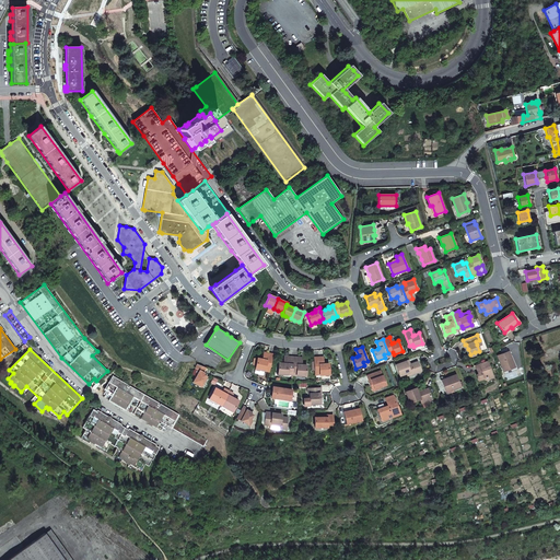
[(497,356),(503,371),(514,366),(509,351),(497,356)]
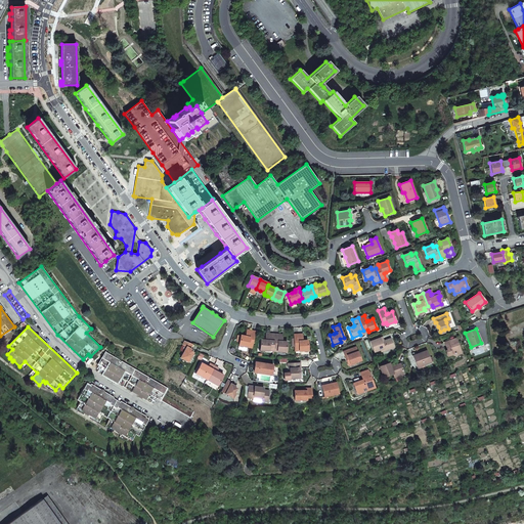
[(246,336),(241,335),(238,345),(248,347),(248,345),(252,345),(255,332),(249,330),(247,337),(246,336)]
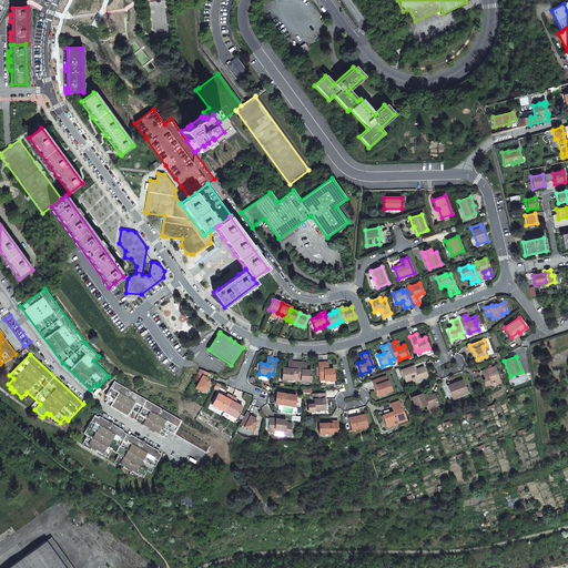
[(287,368),(283,368),(282,379),(292,381),(292,377),(296,377),(297,363),(290,362),(290,368),(287,368)]
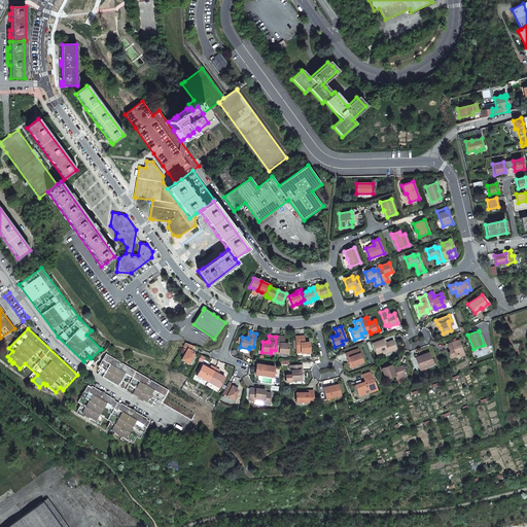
[(302,336),(295,337),(296,350),(301,350),(301,353),(310,352),(309,342),(305,343),(303,343),(302,336)]
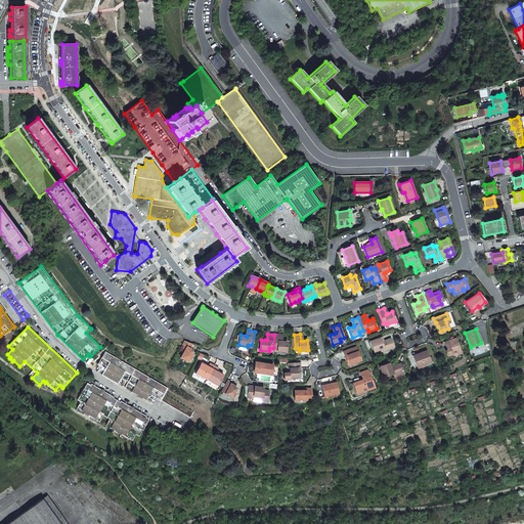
[(280,335),(274,335),(273,348),(277,349),(277,351),(286,352),(287,342),(281,342),(280,341),(280,335)]
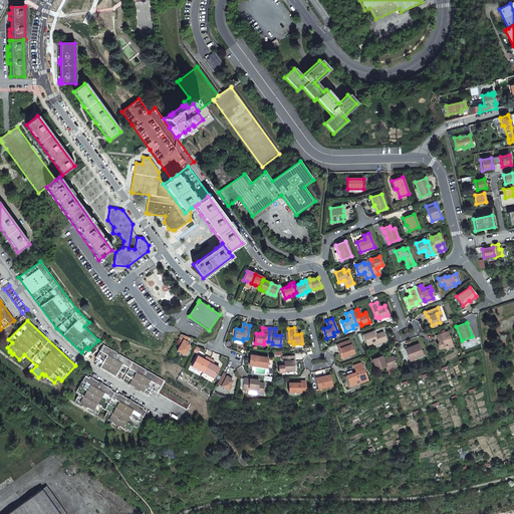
[(363,335),(366,345),(371,343),(375,341),(376,344),(387,340),(382,332),(376,334),(375,335),(373,331),(363,335)]
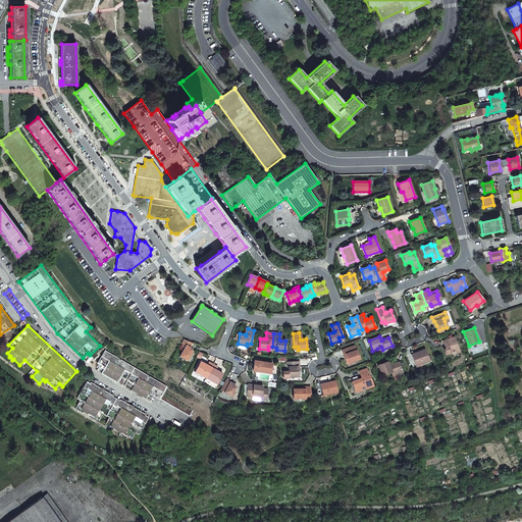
[(444,349),(446,355),(453,352),(455,353),(459,352),(454,336),(442,341),(444,345),(445,345),(446,349),(444,349)]
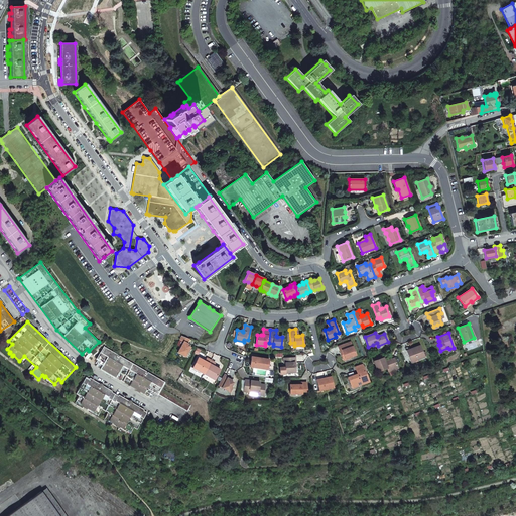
[(183,342),(177,353),(184,357),(190,347),(188,346),(187,346),(188,344),(187,343),(189,339),(181,336),(179,339),(183,342)]
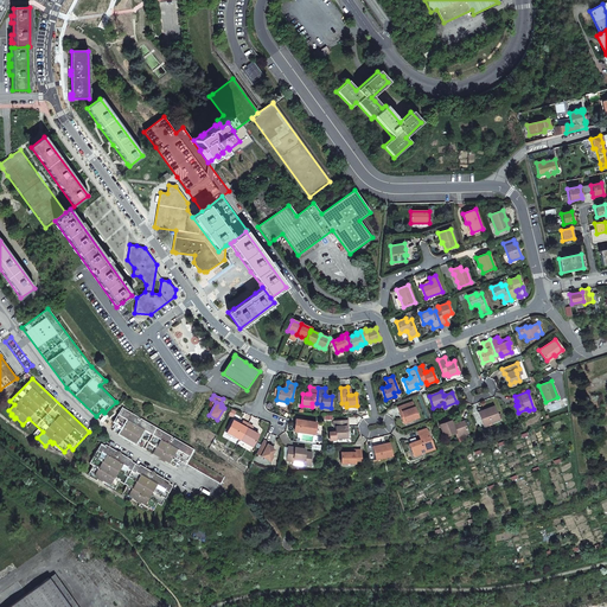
[(402,414),(406,422),(417,417),(414,407),(411,402),(397,408),(400,415),(402,414)]
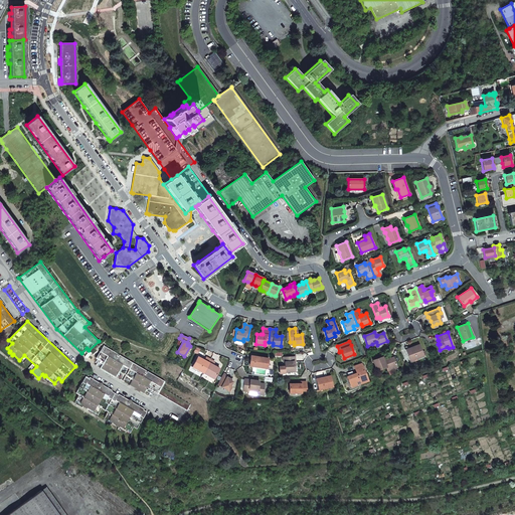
[(419,344),(405,349),(409,361),(423,356),(419,344)]
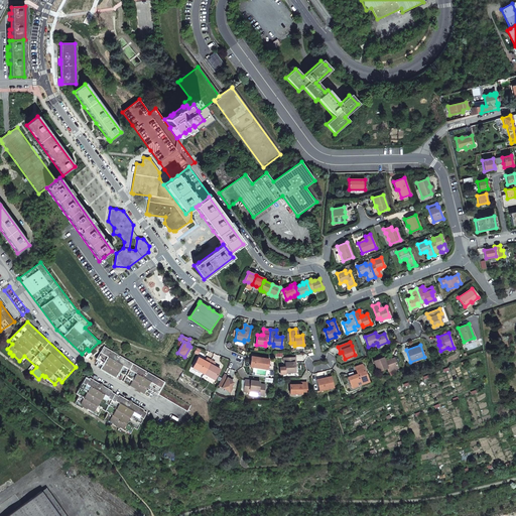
[(105,347),(98,359),(101,360),(97,366),(150,398),(154,392),(157,394),(161,388),(164,382),(105,347)]
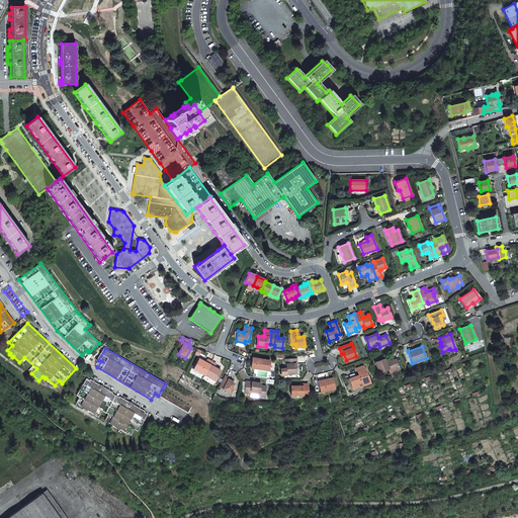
[(254,368),(268,370),(270,360),(252,357),(252,361),(251,364),(255,364),(254,368)]
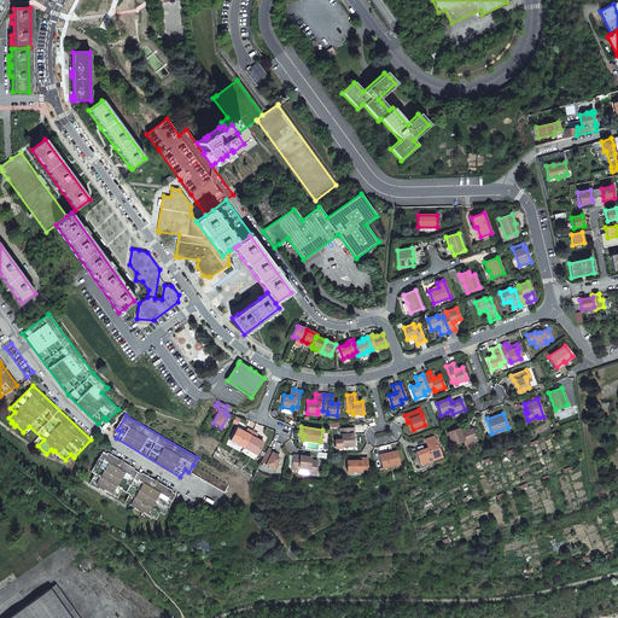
[(245,432),(242,430),(238,427),(231,441),(244,448),(250,435),(252,431),(250,430),(248,429),(246,431),(245,432)]
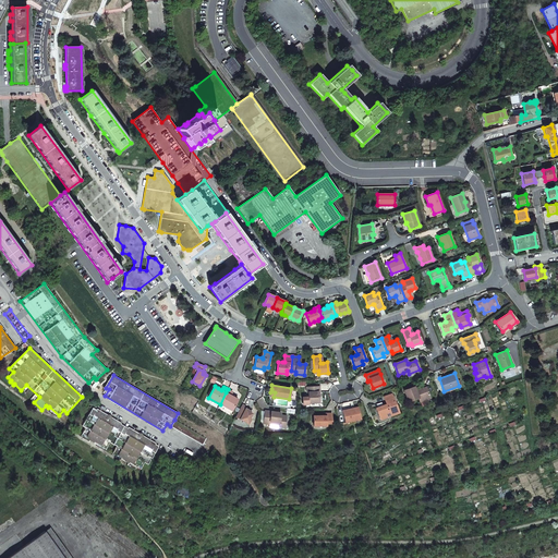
[(318,397),(318,391),(319,391),(319,386),(306,387),(307,392),(308,392),(308,396),(302,397),(303,404),(310,403),(308,402),(319,402),(318,397)]
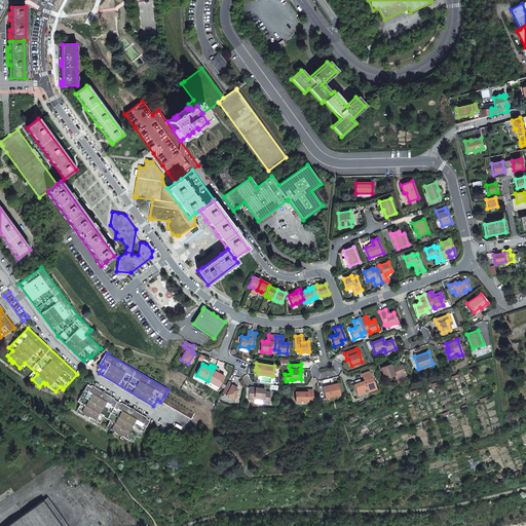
[(395,375),(396,379),(405,375),(402,365),(391,369),(390,365),(381,368),(384,378),(395,375)]
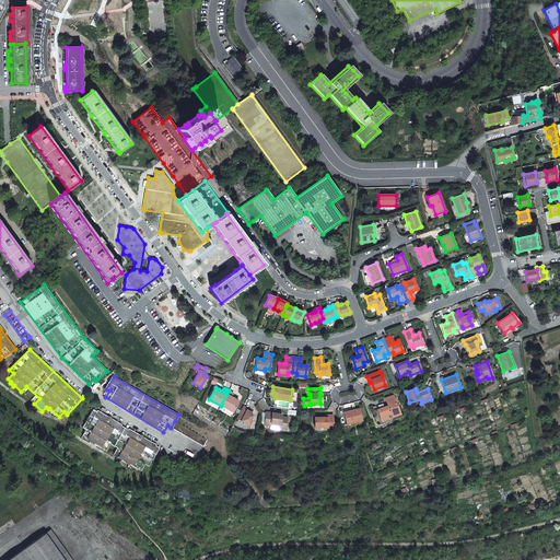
[(221,406),(232,411),(238,400),(235,399),(231,397),(232,396),(233,394),(231,392),(229,391),(226,394),(221,406)]
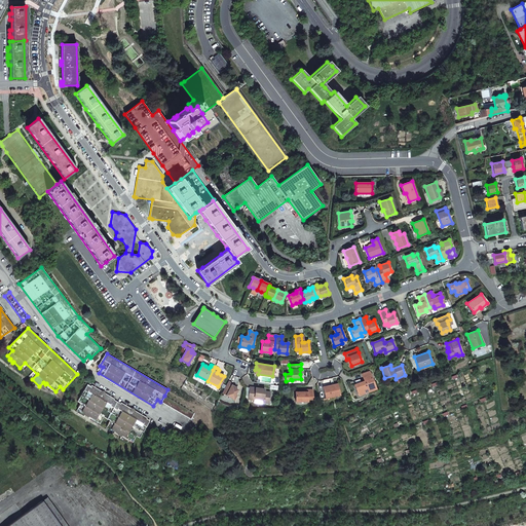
[(353,384),(358,396),(375,388),(368,371),(361,374),(364,381),(353,384)]
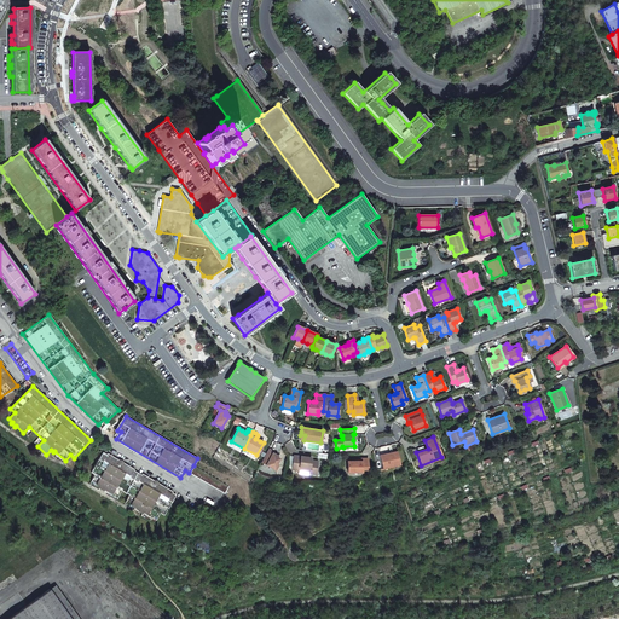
[(268,449),(261,462),(275,470),(278,464),(277,464),(279,458),(277,457),(278,456),(277,455),(272,453),(273,451),(271,450),(268,449)]
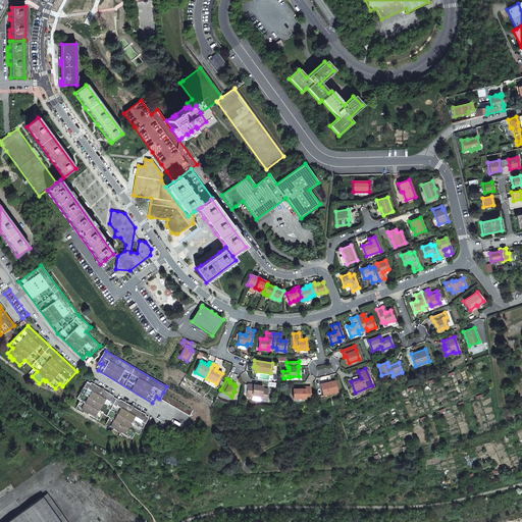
[(87,380),(76,399),(80,400),(76,406),(85,411),(84,412),(91,416),(92,415),(99,419),(103,413),(109,417),(106,423),(113,428),(113,429),(120,433),(120,432),(132,438),(135,432),(139,434),(149,416),(87,380)]
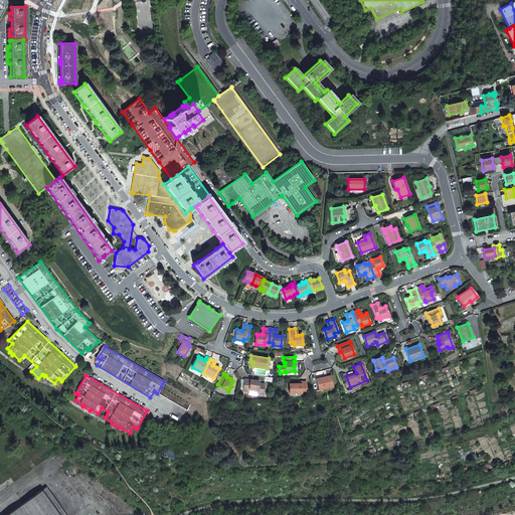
[(316,379),(318,390),(327,388),(327,387),(333,385),(330,375),(316,379)]
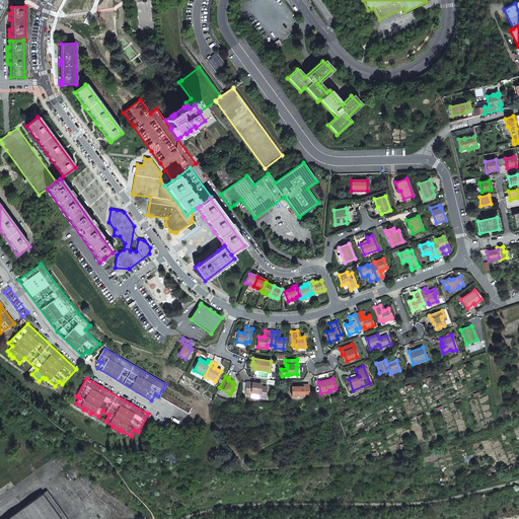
[(250,394),(254,394),(254,391),(261,392),(260,396),(266,397),(267,386),(262,385),(262,383),(256,382),(255,384),(252,383),(252,382),(249,381),(246,381),(245,393),(250,394)]
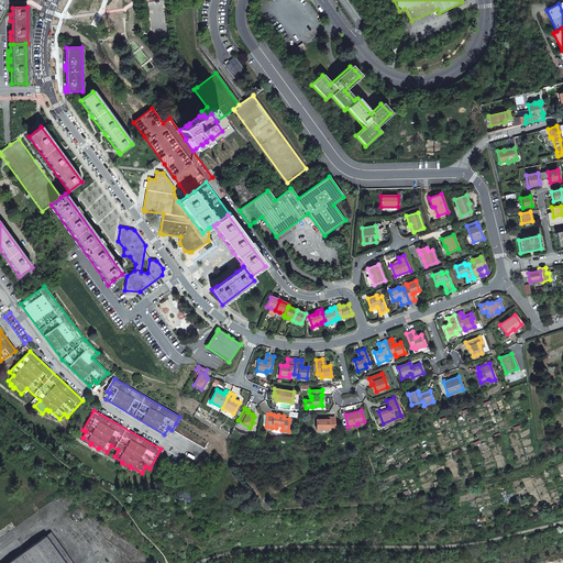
[(329,417),(329,419),(316,420),(316,430),(329,429),(329,427),(334,427),(334,417),(329,417)]
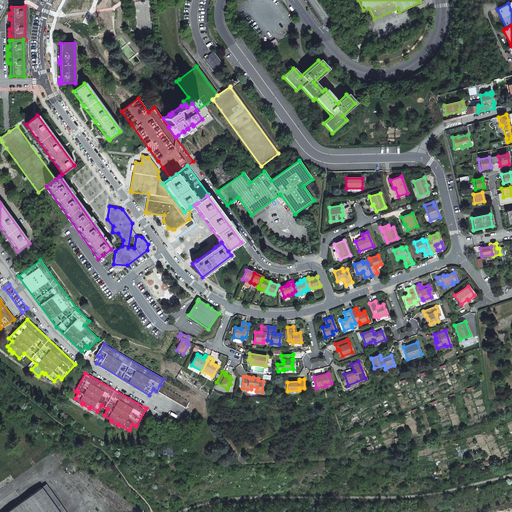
[(160,385),(156,391),(186,408),(189,402),(160,385)]
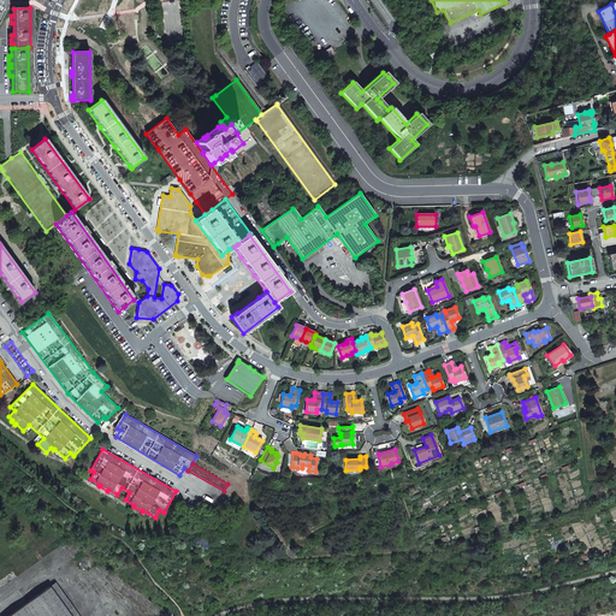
[(6,615),(70,615),(49,586),(6,615)]
